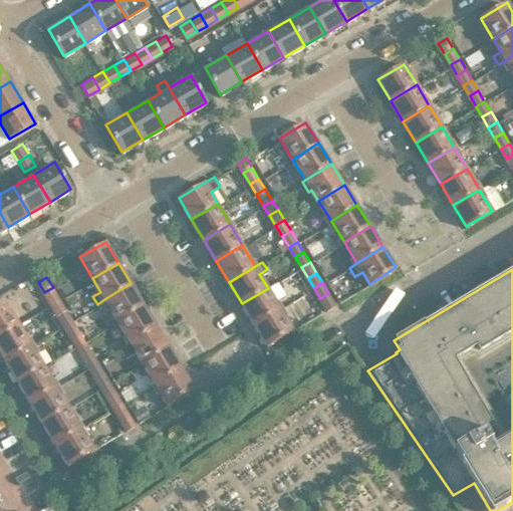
[(144,304),(131,283),(104,299),(117,320),(144,304)]
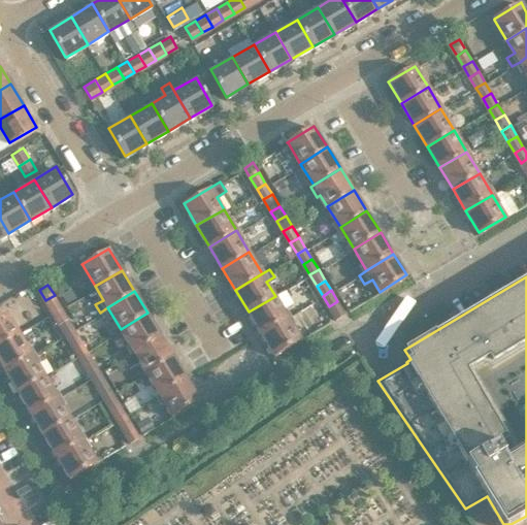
[(52,312),(61,306),(55,295),(45,300),(52,312)]
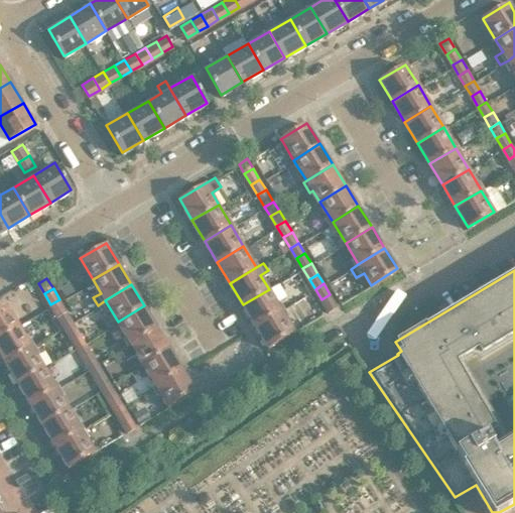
[(243,304),(255,326),(281,309),(269,289),(243,304)]
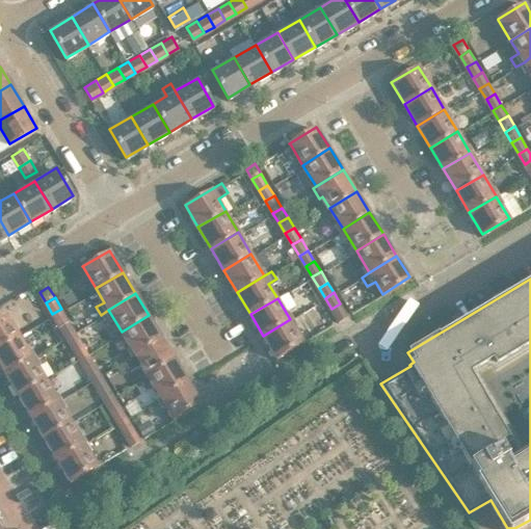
[(339,320),(347,315),(340,303),(332,309),(339,320)]
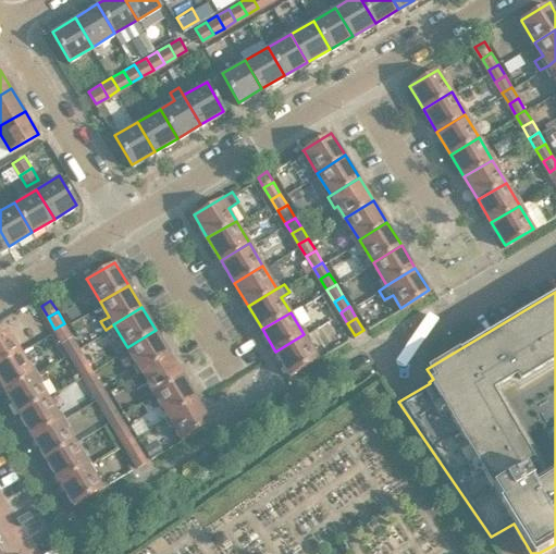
[(61,340),(71,334),(64,323),(54,329),(61,340)]
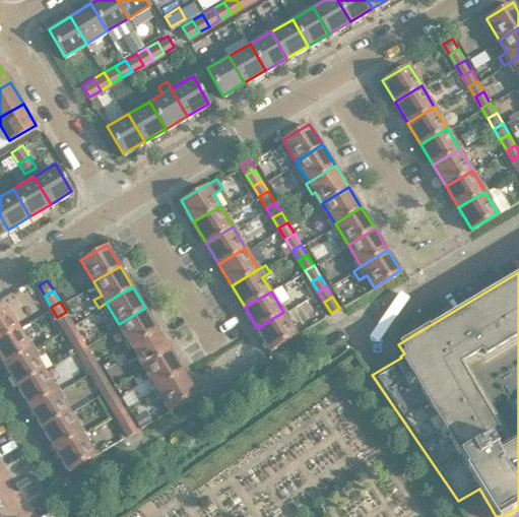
[(6,305),(0,308),(0,337),(18,326),(6,305)]
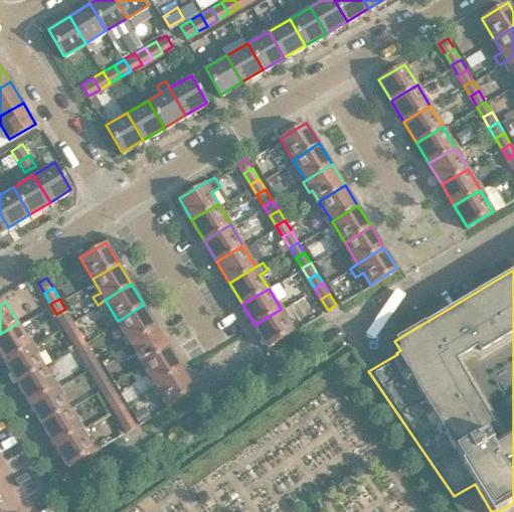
[(144,305),(118,321),(122,328),(130,342),(156,326),(144,305)]
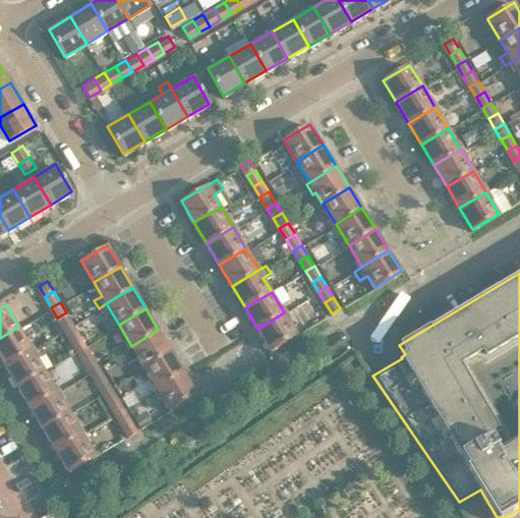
[(64,328),(72,323),(66,312),(57,318),(64,328)]
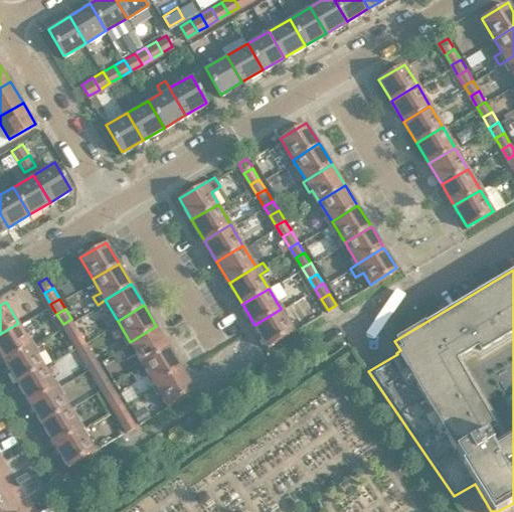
[(281,309),(254,325),(268,346),(294,330),(281,309)]
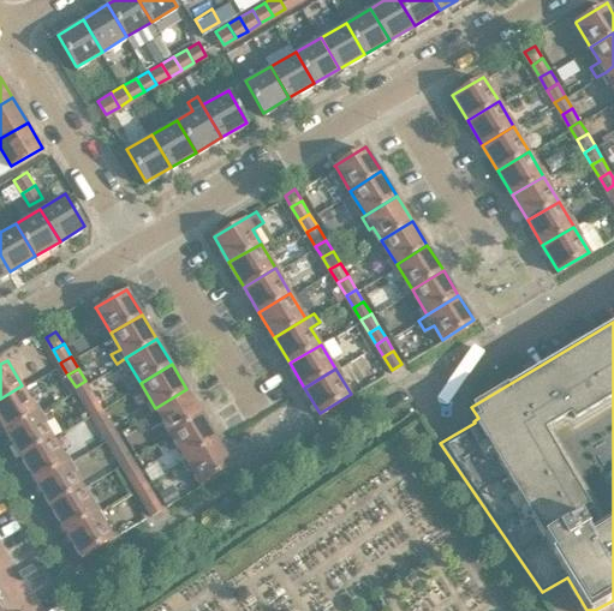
[(83,400),(93,393),(85,381),(76,387),(83,400)]
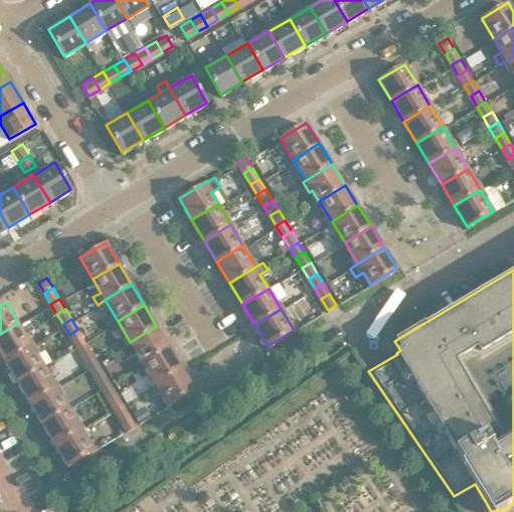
[(31,344),(18,323),(0,334),(0,352),(4,360),(31,344)]
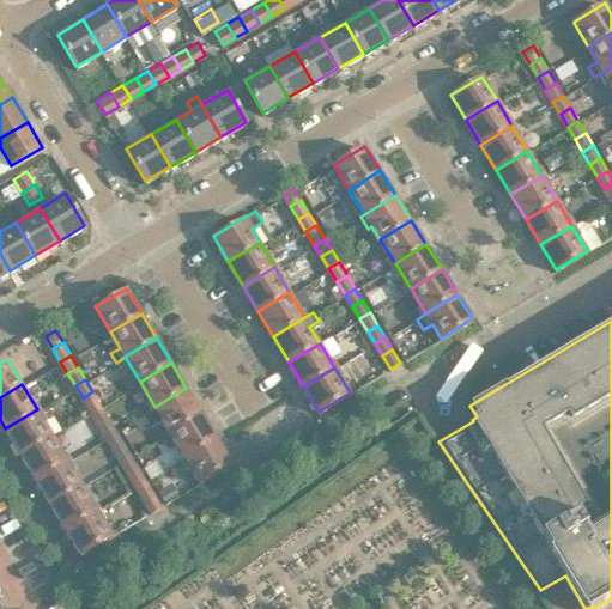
[(170,432),(201,414),(186,388),(155,407),(133,419),(140,431),(162,418),(162,419),(170,432)]
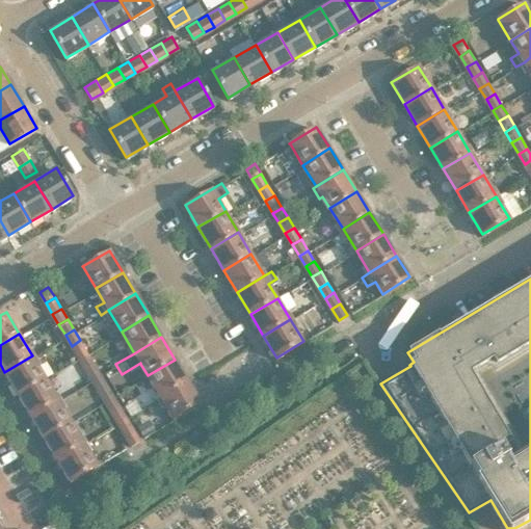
[(78,356),(87,351),(80,340),(72,346),(78,356)]
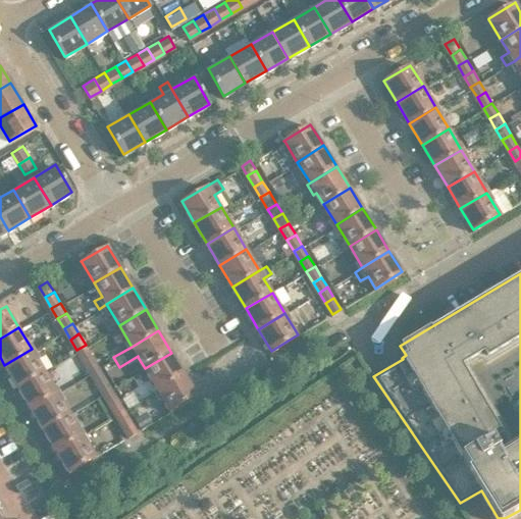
[(83,360),(92,355),(86,345),(76,350),(83,360)]
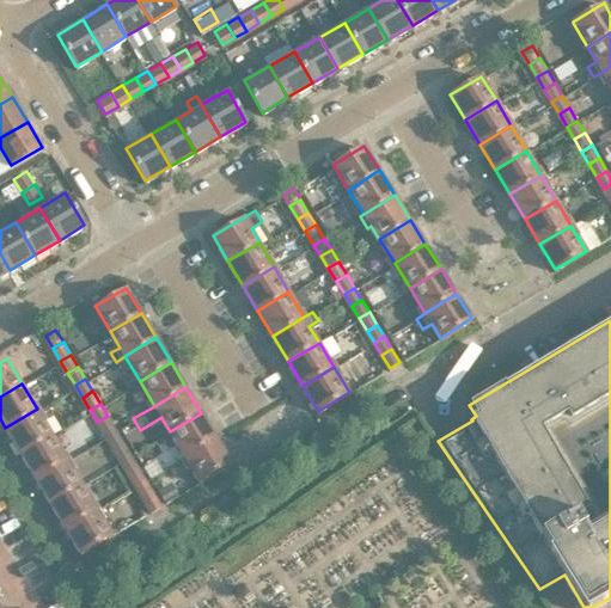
[(52,434),(37,409),(5,428),(20,452),(52,434)]
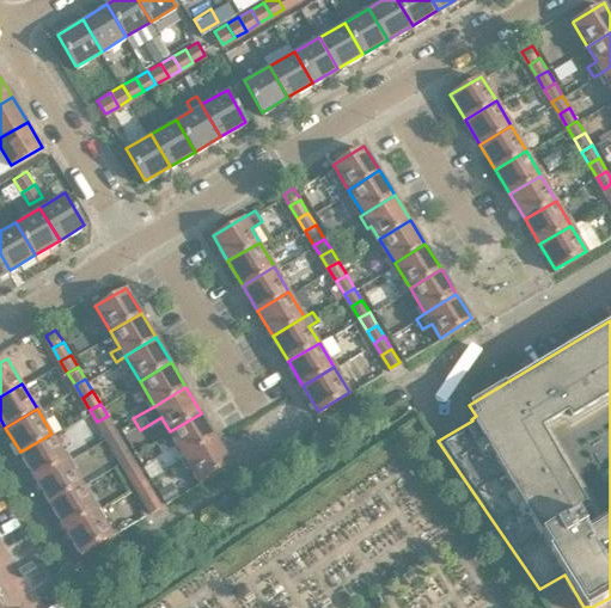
[(170,431),(184,456),(215,437),(201,413),(170,431)]
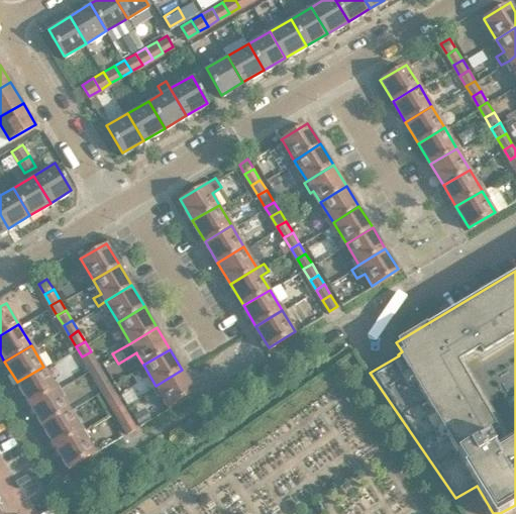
[(88,367),(97,362),(91,351),(82,356),(88,367)]
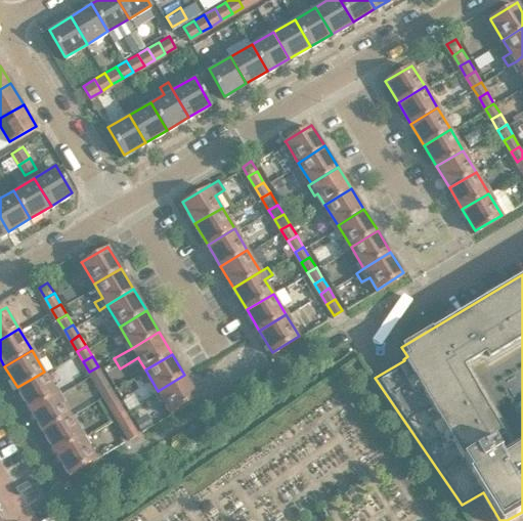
[(95,383),(104,377),(98,366),(89,372),(95,383)]
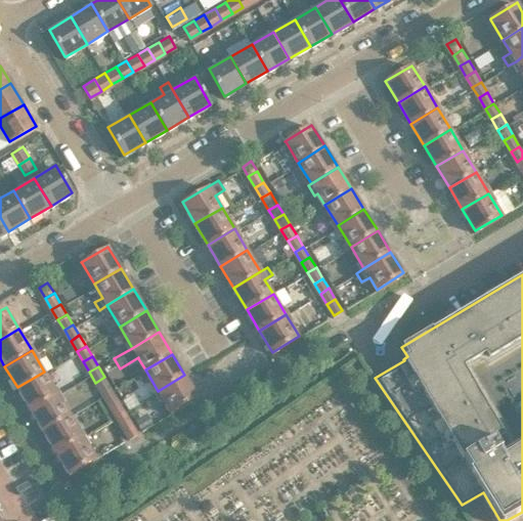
[(56,393),(44,372),(17,387),(30,408),(56,393)]
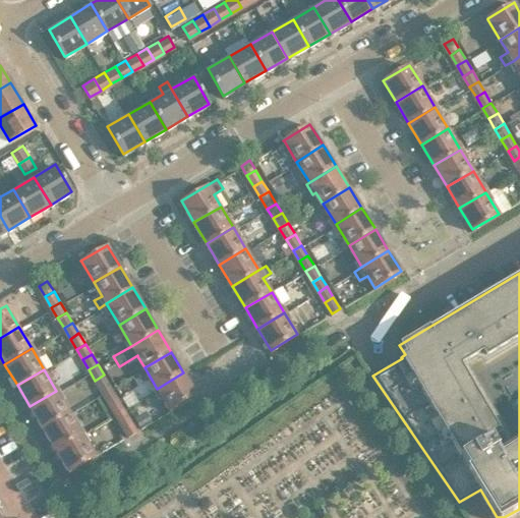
[(196,394),(183,372),(157,389),(170,410),(196,394)]
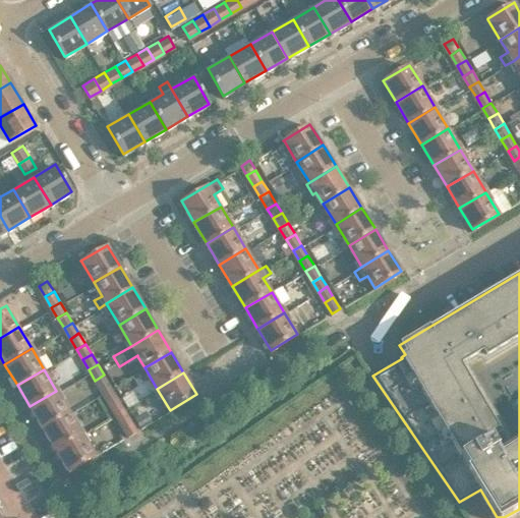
[(102,391),(110,386),(104,375),(95,381),(102,391)]
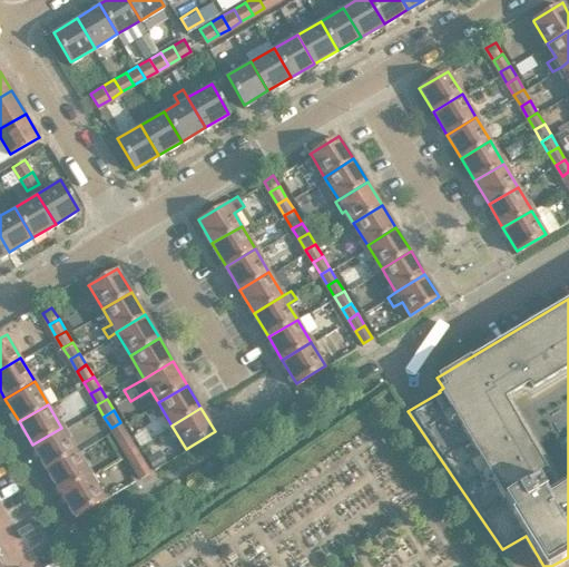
[(118,439),(128,433),(120,422),(111,428),(118,439)]
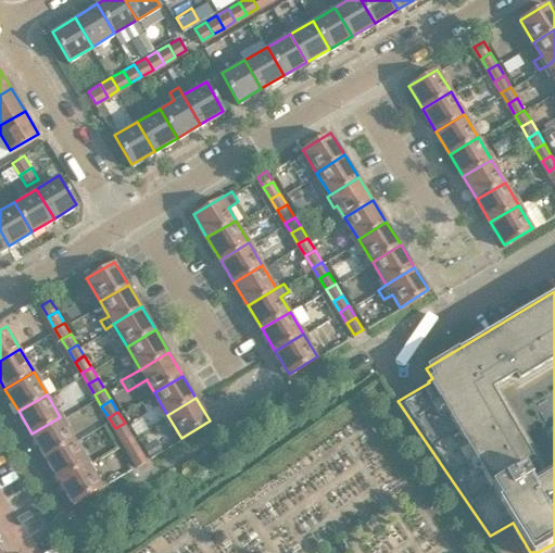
[(46,457),(74,441),(60,417),(32,434),(46,457)]
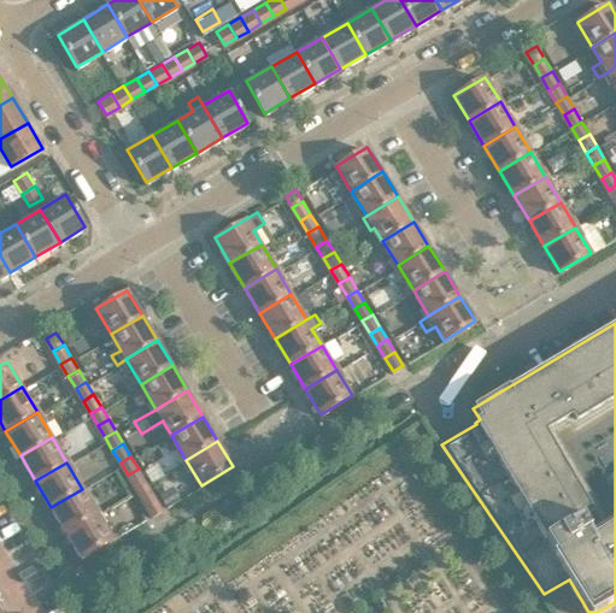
[(135,488),(146,481),(139,469),(128,475),(135,488)]
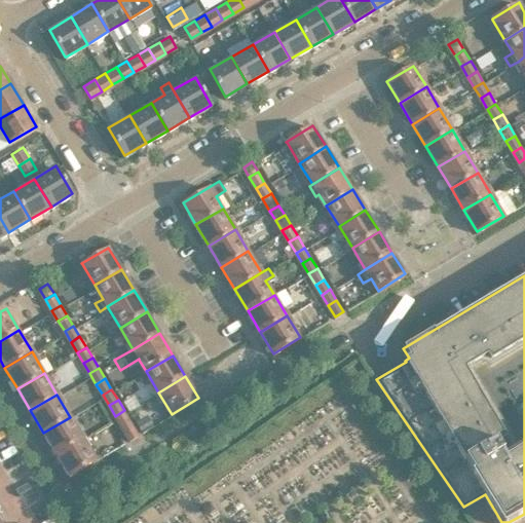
[(121,426),(130,421),(124,410),(115,416),(121,426)]
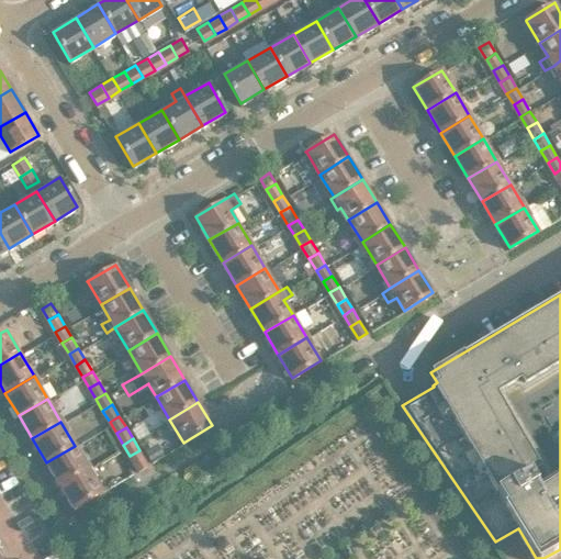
[(46,462),(60,485),(89,468),(75,446),(46,462)]
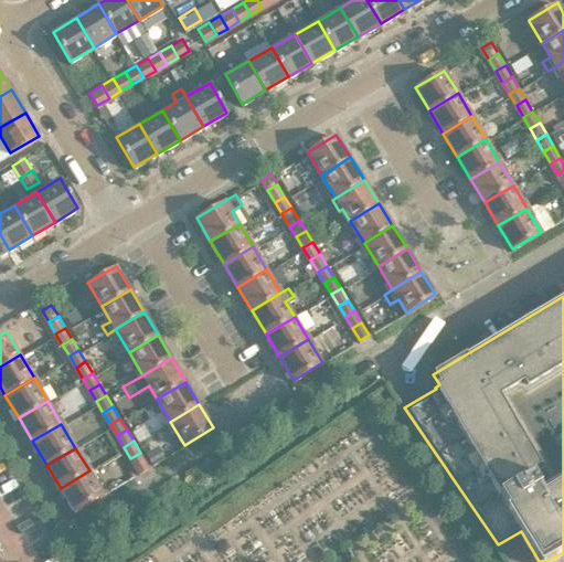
[(139,473),(149,466),(140,453),(130,458),(139,473)]
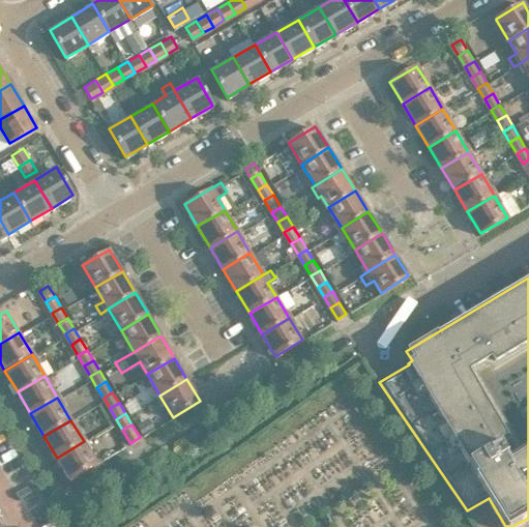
[(96,463),(84,441),(57,458),(69,479),(96,463)]
